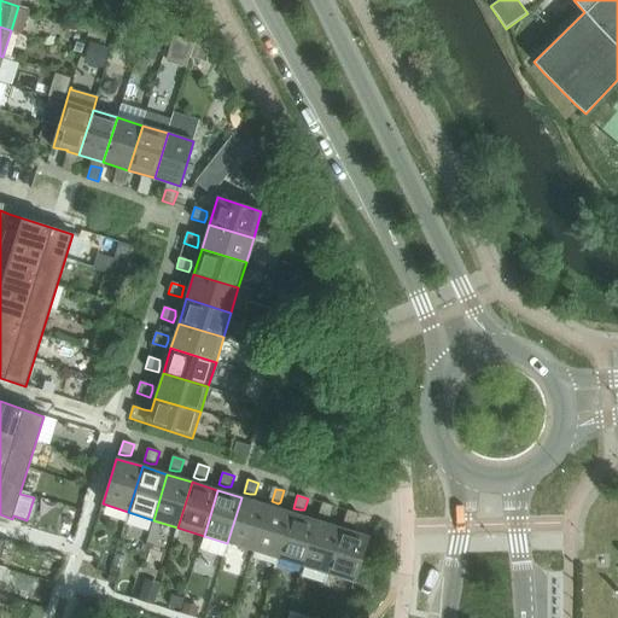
[(254,551),(267,506),(242,497),(227,543),(254,551)]
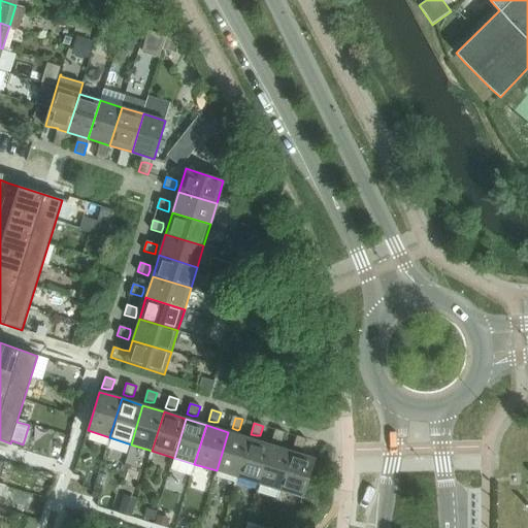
[(282,442),(285,432),(275,429),(271,440),(276,442),(282,442)]
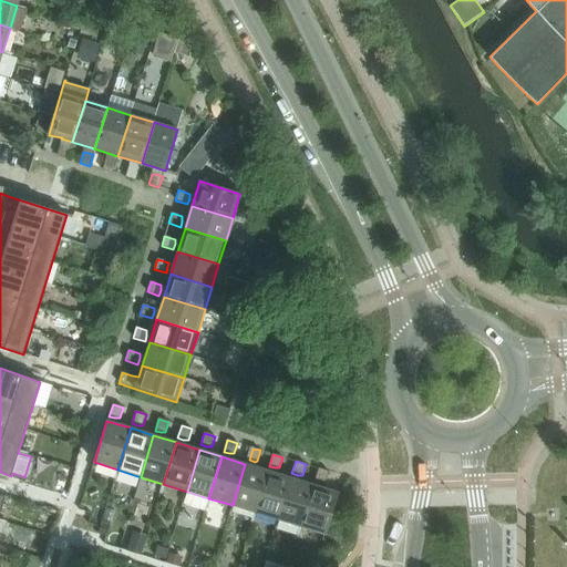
[(255,513),(267,471),(245,464),(233,505),(255,513)]
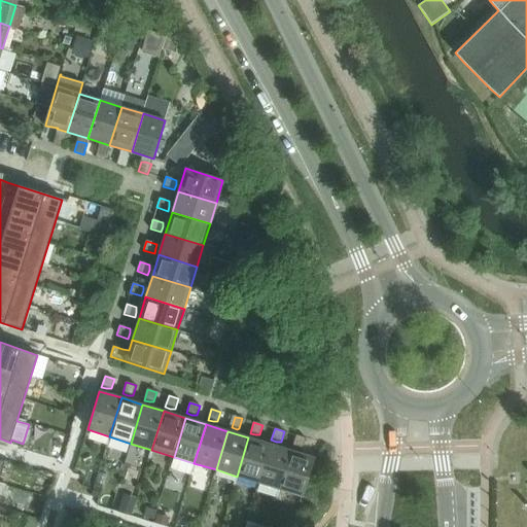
[(302,448),(305,437),(295,435),(292,447),(297,448),(302,448)]
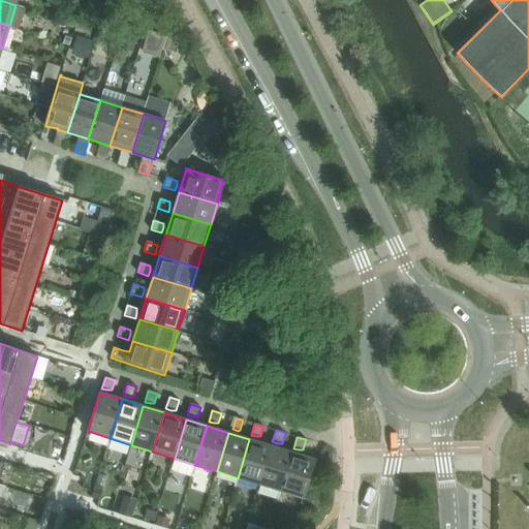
[(258,485),(271,445),(249,439),(238,478),(258,485)]
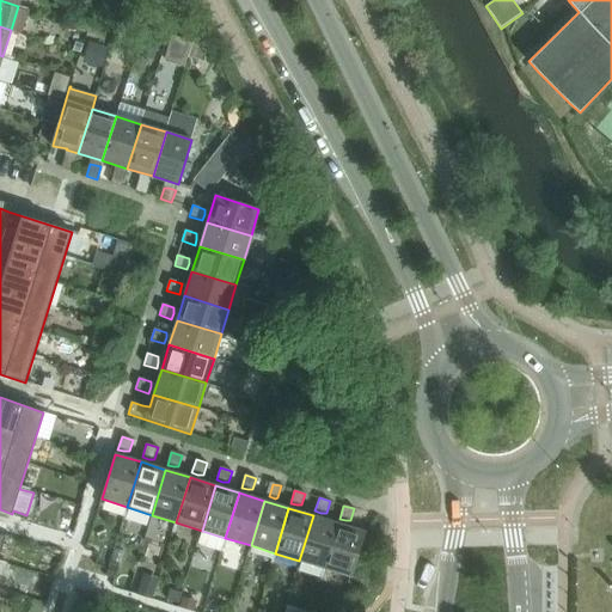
[(324,569),(338,524),(313,515),(299,561),(324,569)]
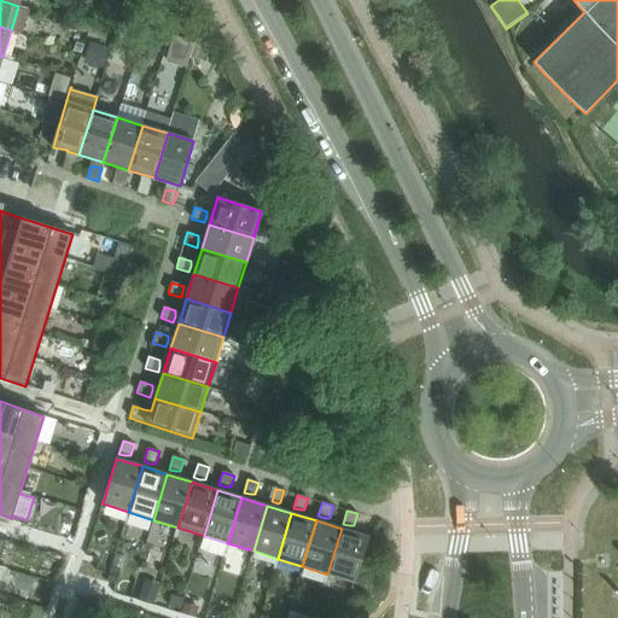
[(354,582),(368,537),(342,529),(327,575),(354,582)]
